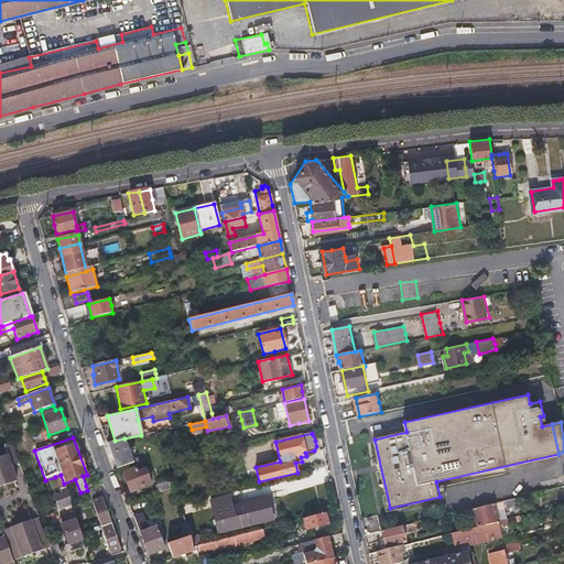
[(132,463),(125,438),(115,441),(107,443),(116,468),(132,463)]
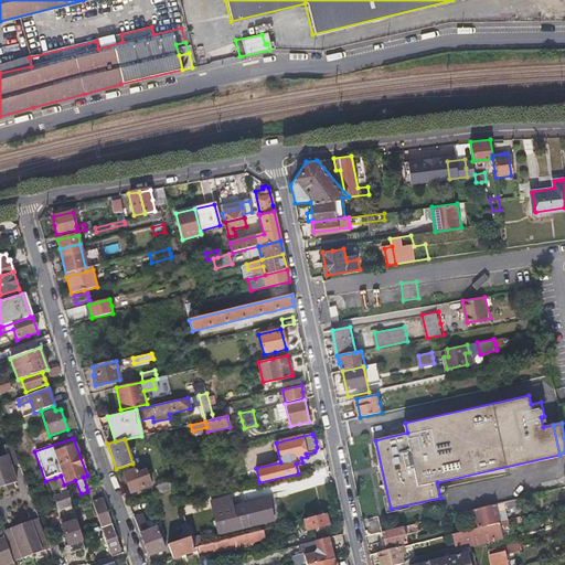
[(0,491),(0,492),(1,488),(9,486),(11,487),(13,486),(14,483),(18,482),(11,466),(18,462),(11,443),(4,445),(8,454),(0,456),(0,491)]
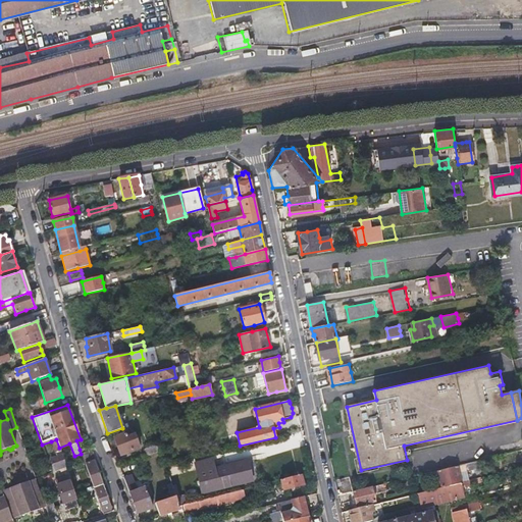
[(138,450),(135,441),(133,434),(125,436),(124,432),(111,437),(116,453),(119,452),(120,456),(138,450)]
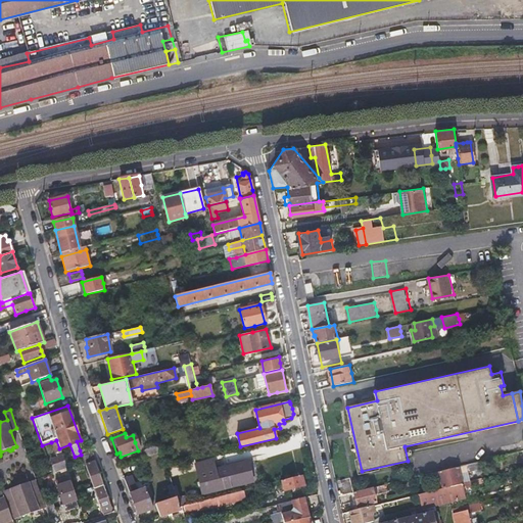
[(60,452),(59,448),(56,440),(51,442),(54,454),(60,452)]
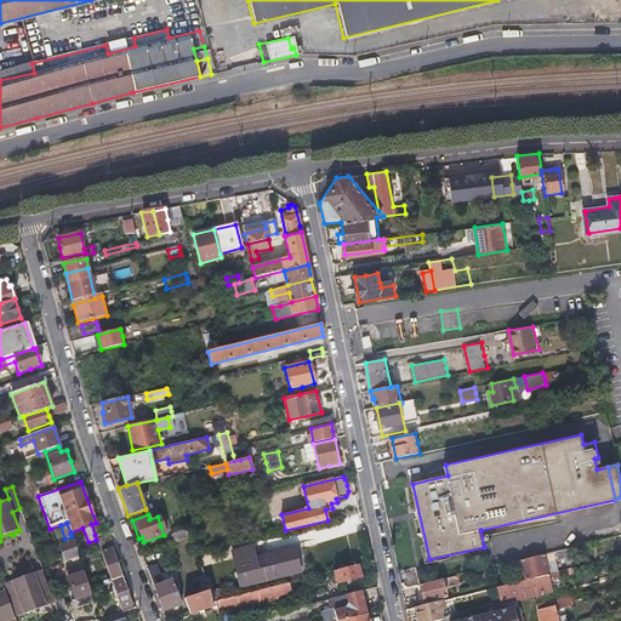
[(192,537),(191,533),(189,528),(172,534),(175,542),(192,537)]
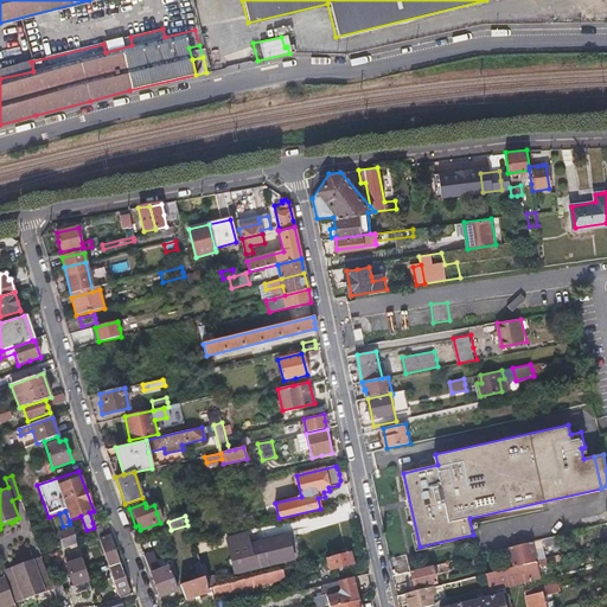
[(100,521),(93,523),(94,528),(106,561),(108,564),(117,561),(109,536),(112,535),(107,523),(101,524),(100,521)]
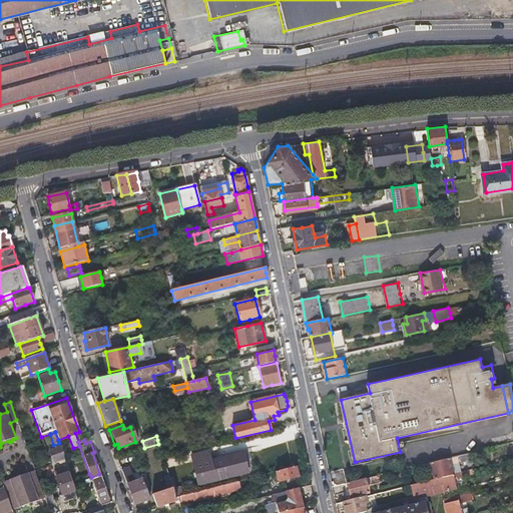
[(52,462),(58,459),(64,457),(61,446),(49,451),(52,462)]
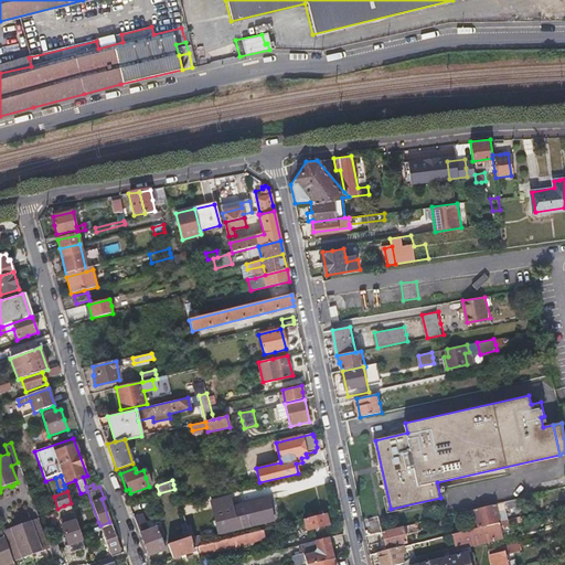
[(546,491),(530,496),(531,502),(548,498),(546,491)]
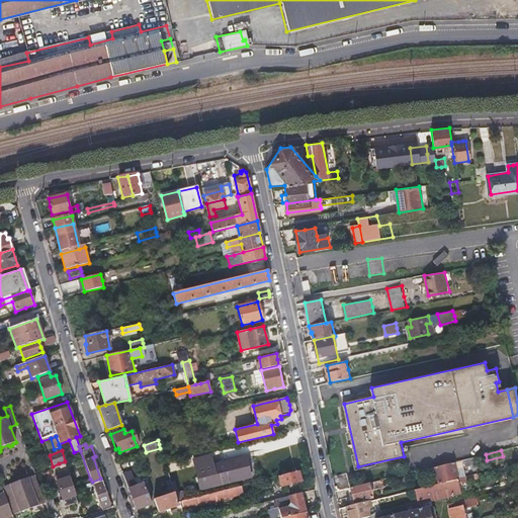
[(210,455),(201,457),(193,459),(200,489),(250,477),(245,456),(212,464),(210,455)]
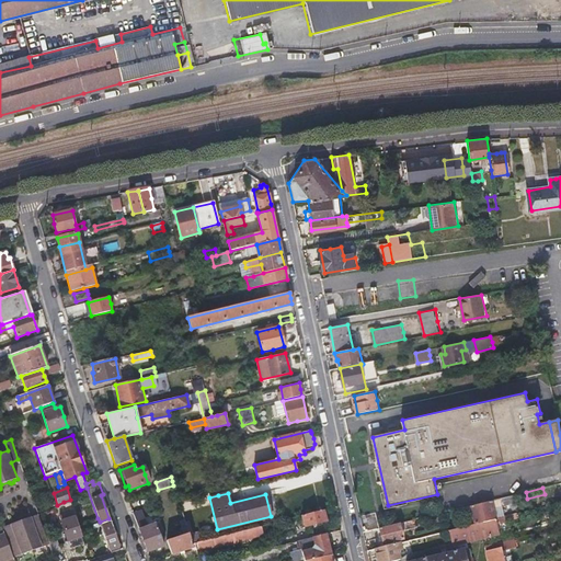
[(479,523),(499,518),(496,507),(504,505),(503,497),(473,505),(479,523)]
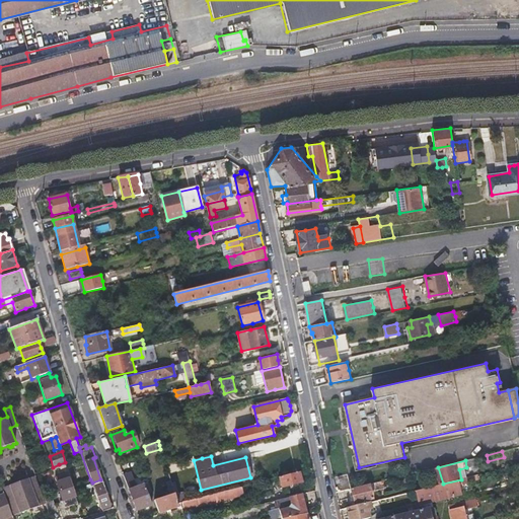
[(302,483),(300,477),(299,472),(280,477),(282,488),(302,483)]
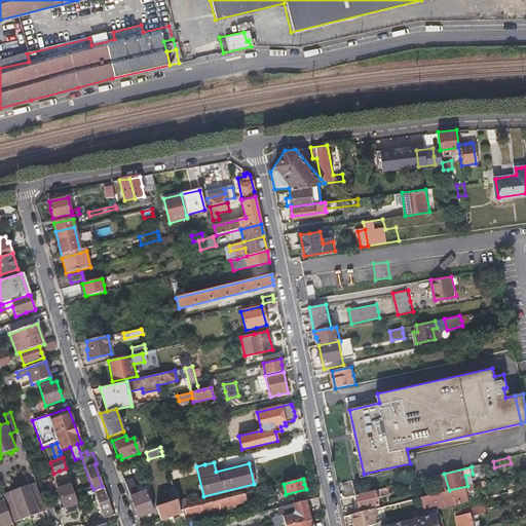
[(13,524),(46,512),(44,506),(36,483),(27,486),(24,483),(23,487),(24,490),(17,492),(16,489),(13,487),(12,490),(2,494),(13,524)]
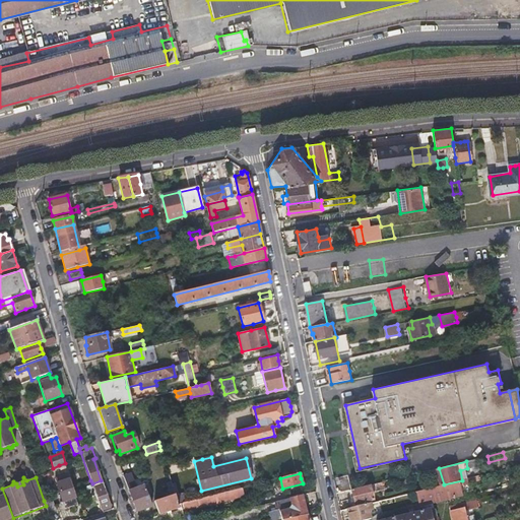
[(57,484),(60,494),(63,502),(74,498),(67,477),(60,480),(61,483),(57,484)]
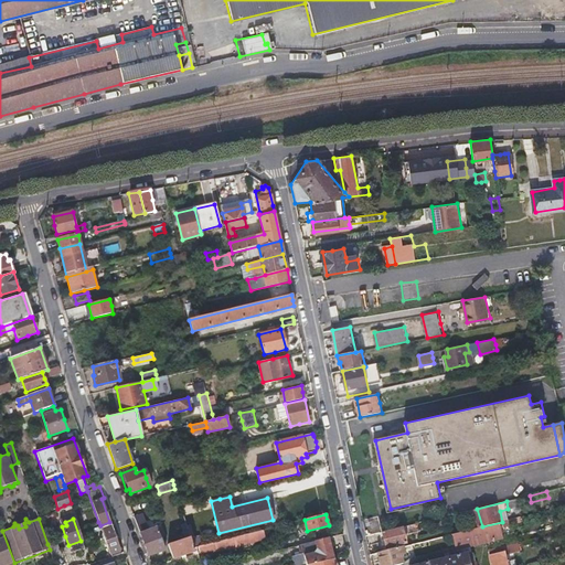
[(109,522),(100,525),(109,555),(119,550),(109,522)]
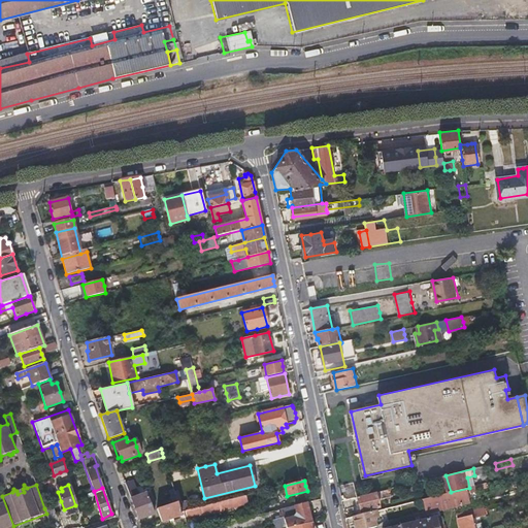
[(464,502),(468,501),(472,500),(469,488),(451,492),(426,498),(429,513),(464,504),(464,502)]
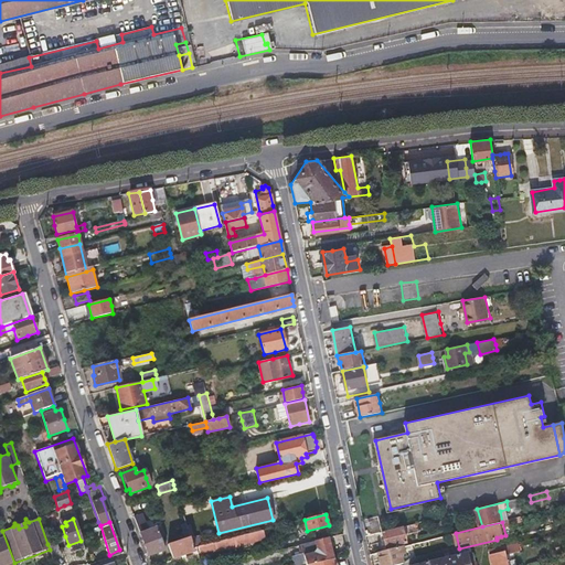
[(406,534),(414,532),(422,531),(419,523),(385,531),(388,547),(407,542),(406,534)]
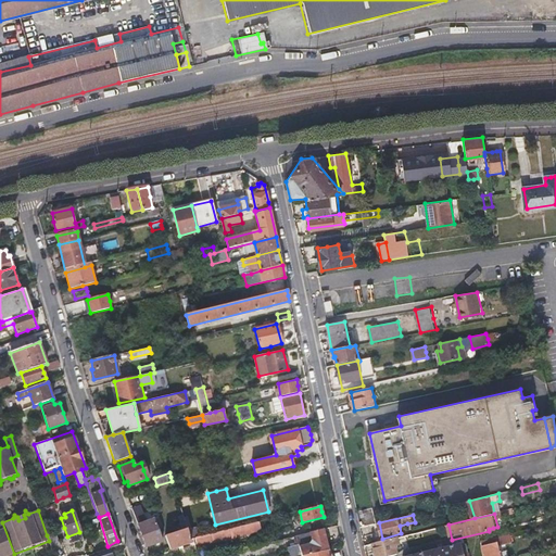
[(138,527),(148,523),(146,518),(136,521),(138,527)]
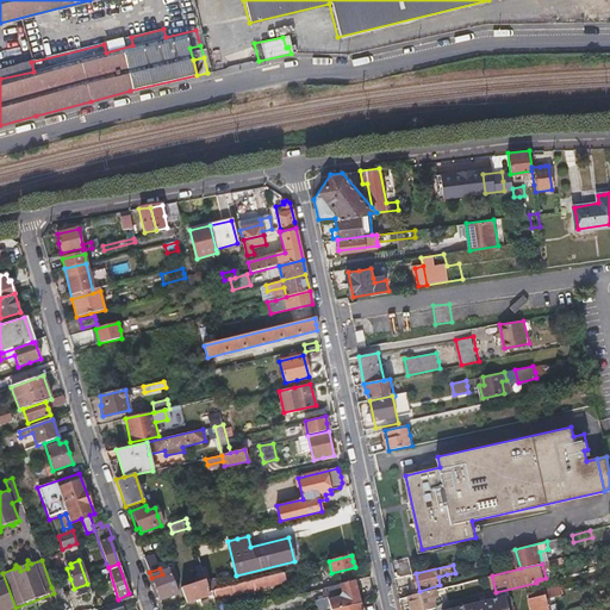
[(170,571),(162,574),(151,578),(160,601),(178,593),(170,571)]
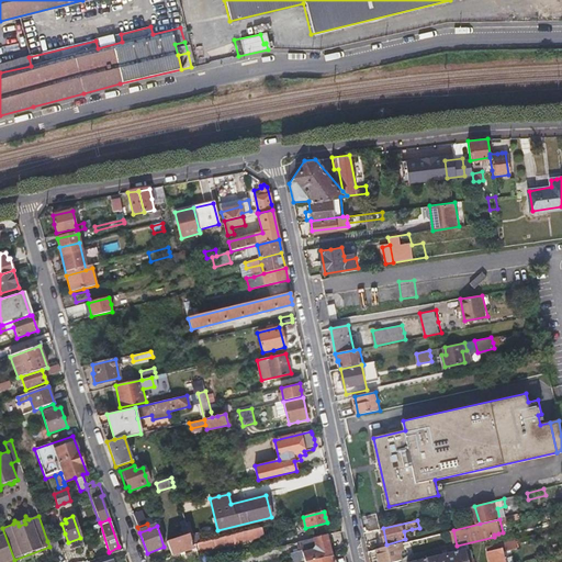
[(198,543),(199,548),(200,552),(263,536),(262,527),(198,543)]
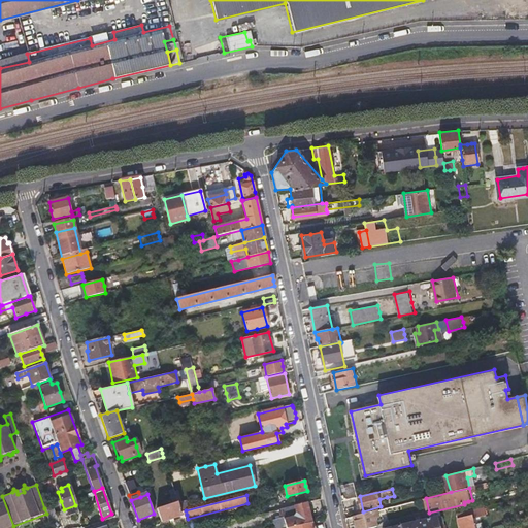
[(0,521),(2,521),(9,518),(4,502),(0,503),(0,521)]
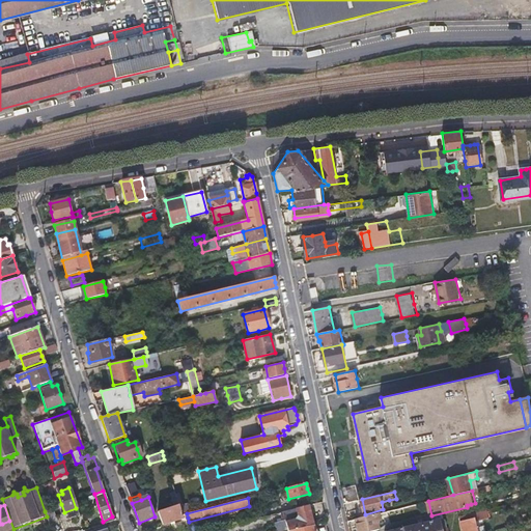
[(184,518),(182,511),(179,505),(159,512),(163,525),(184,518)]
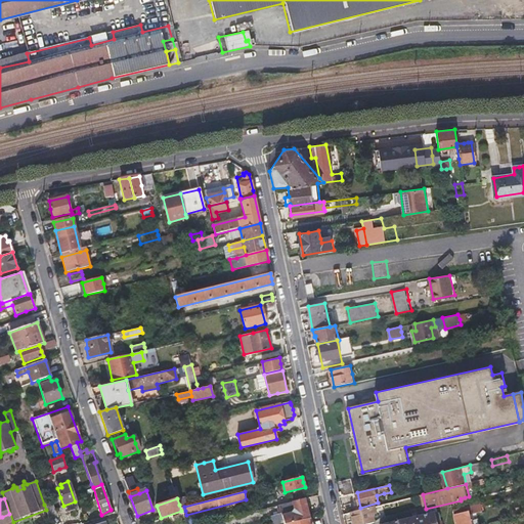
[(285,523),(287,523),(289,523),(309,518),(304,498),(280,505),(285,523)]
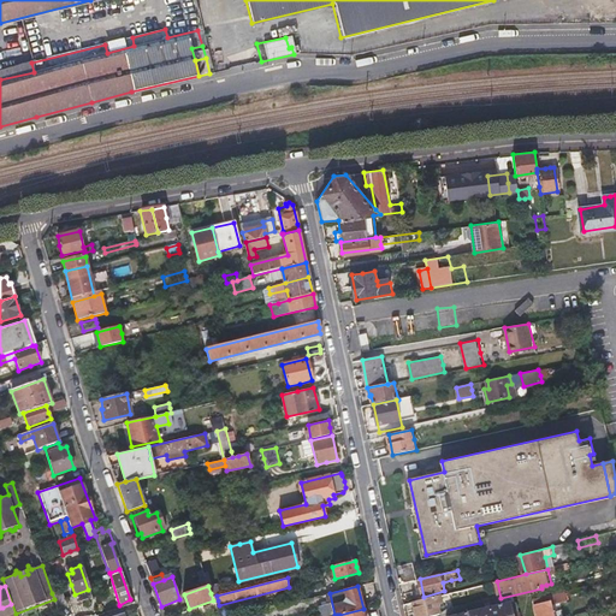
[(52,593),(54,599),(57,608),(65,604),(60,591),(52,593)]
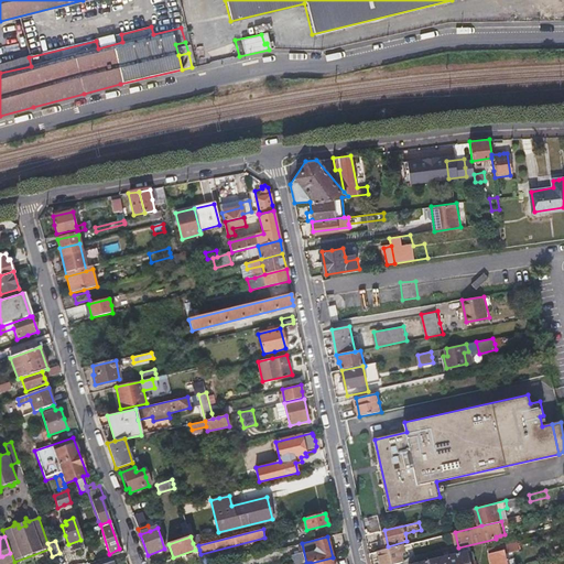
[(491,549),(492,553),(495,563),(510,563),(508,553),(522,551),(520,542),(491,549)]
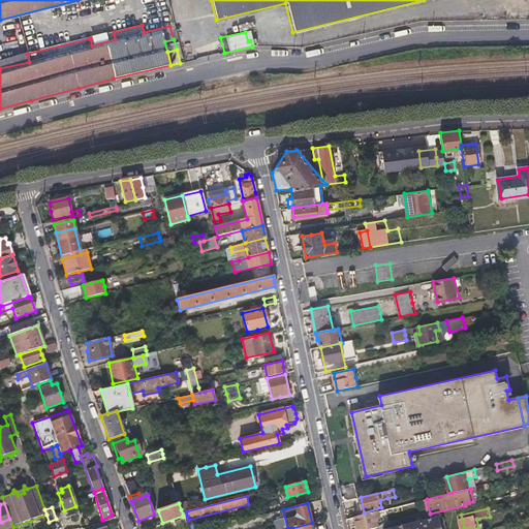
[(377,519),(379,519),(381,518),(380,511),(356,517),(360,528),(374,528),(379,528),(377,519)]
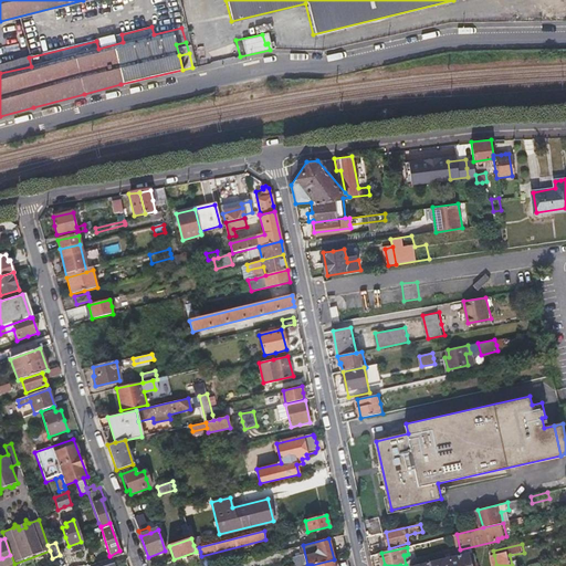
[(475,565),(473,554),(423,565),(475,565)]
